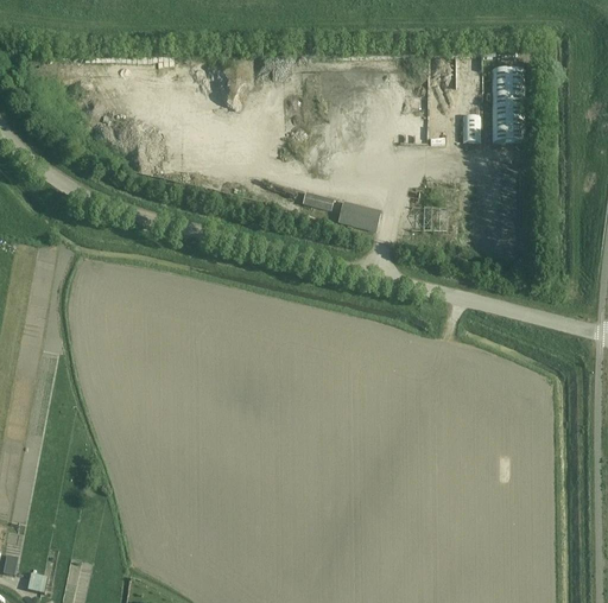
[(492,68),(493,140),(526,139),(525,68),(492,68)]
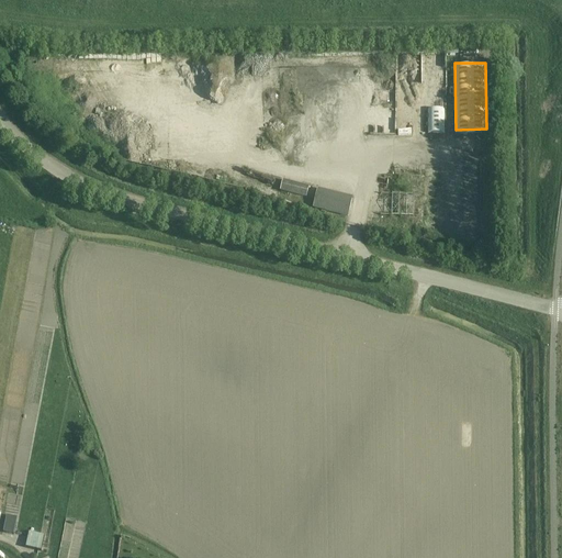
[(427,105),(428,130),(445,130),(445,105),(427,105)]
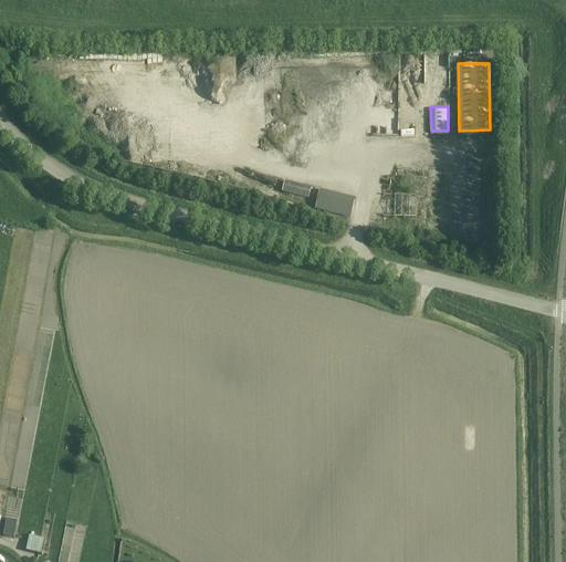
[(285,178),(282,188),(308,195),(311,185),(285,178)]
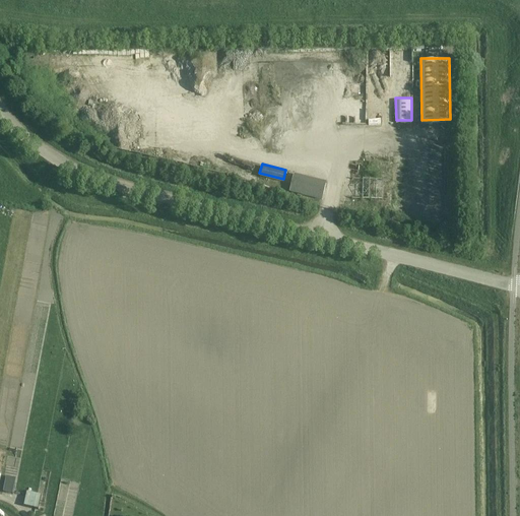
[(295,172),(289,188),(322,196),(326,180),(295,172)]
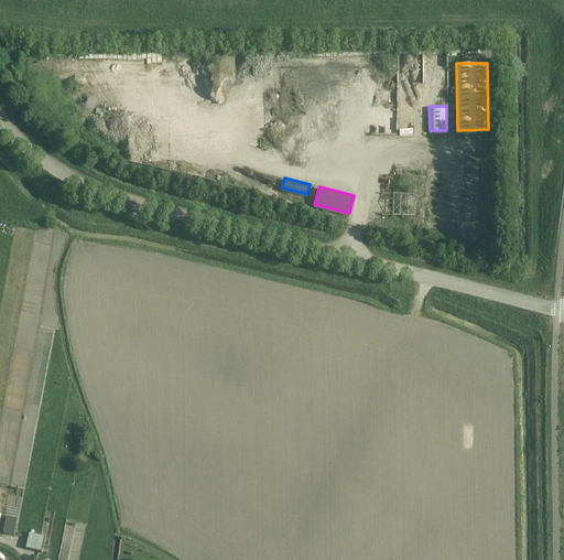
[(398,210),(420,211),(421,189),(399,187),(398,210)]
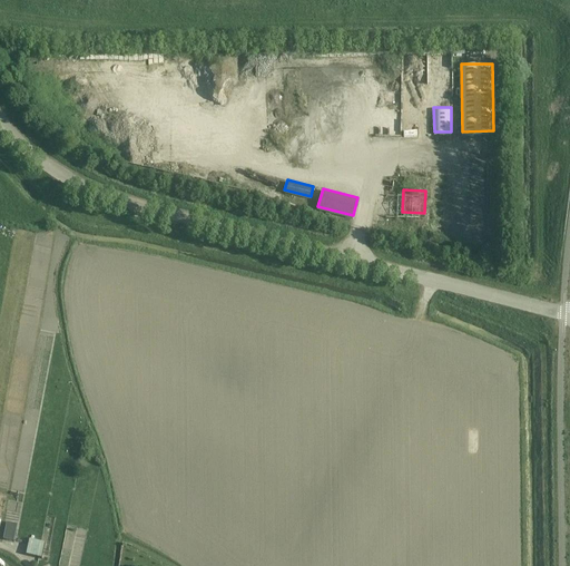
[(7,518),(3,535),(13,537),(17,519),(7,518)]
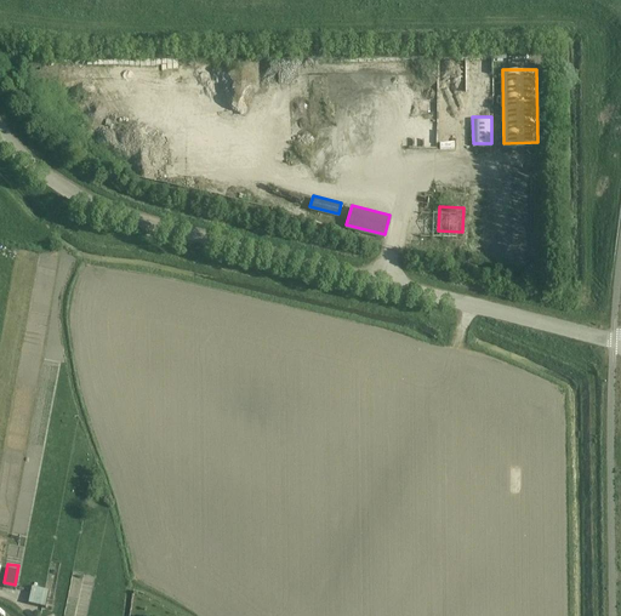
[(49,587),(32,583),(28,600),(45,604),(49,587)]
